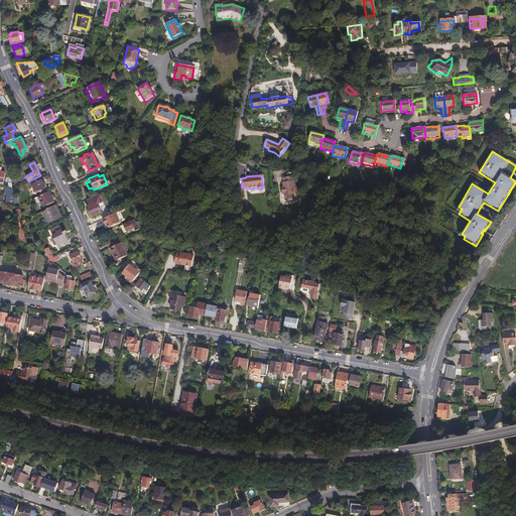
[(282,192),(282,195),(283,201),(294,199),(293,192),(294,192),(292,176),(281,178),(282,182),(281,182),(281,186),(279,186),(280,192),(282,192)]
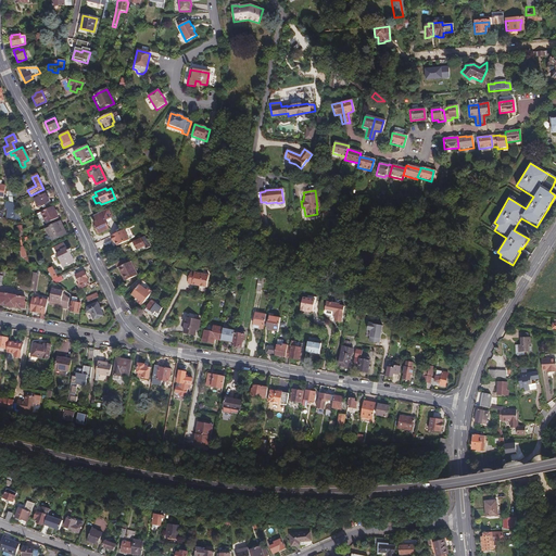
[(38,207),(49,203),(43,193),(33,199),(38,207)]
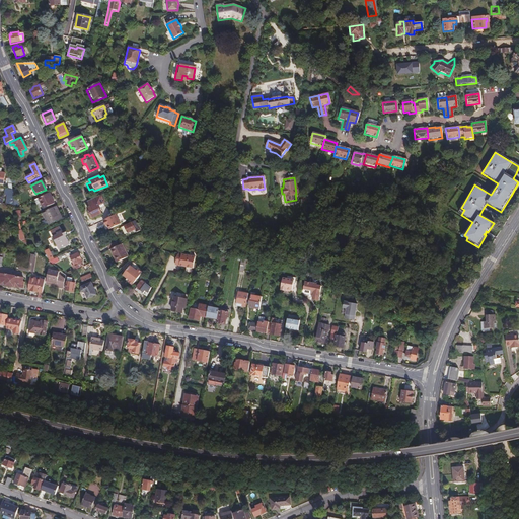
[(108,182),(106,183),(107,186),(94,191),(92,189),(89,190),(91,194),(110,184),(109,182),(108,182)]
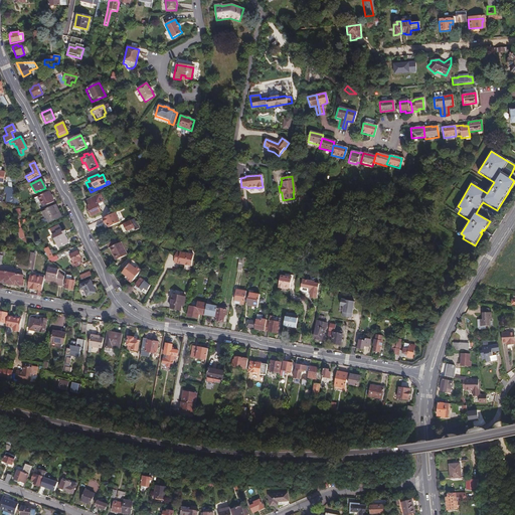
[(6,187),(5,187),(4,193),(6,194),(5,202),(14,203),(13,197),(11,188),(6,187)]
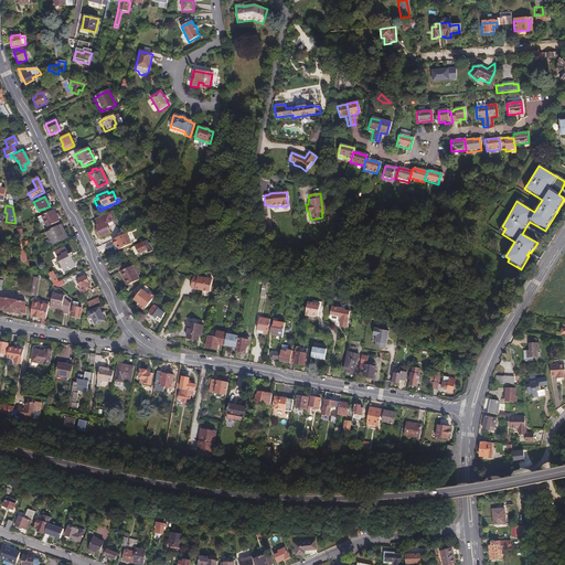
[(53,210),(40,216),(45,228),(59,222),(53,210)]
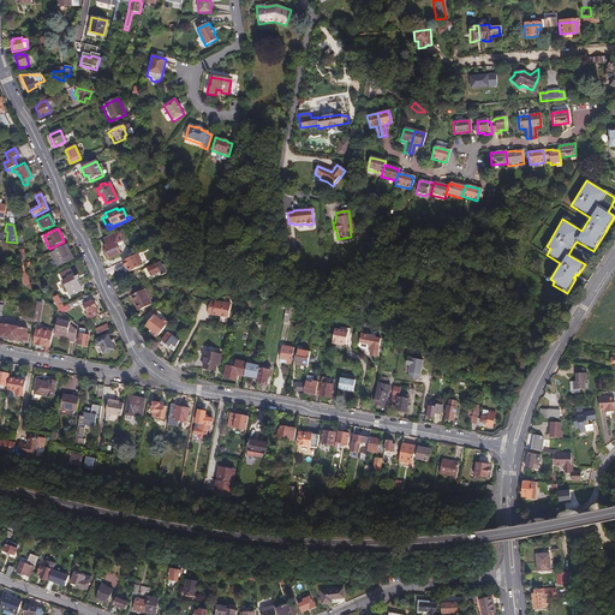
[(118,233),(117,232),(102,239),(106,246),(103,248),(108,260),(119,254),(115,245),(121,242),(118,233)]
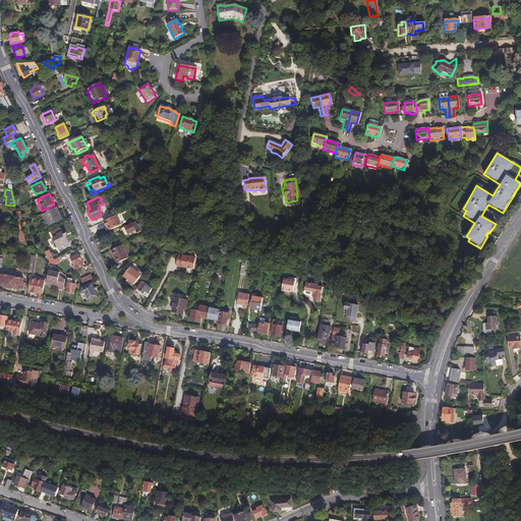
[(42,214),(48,227),(56,224),(55,221),(60,218),(55,208),(42,214)]
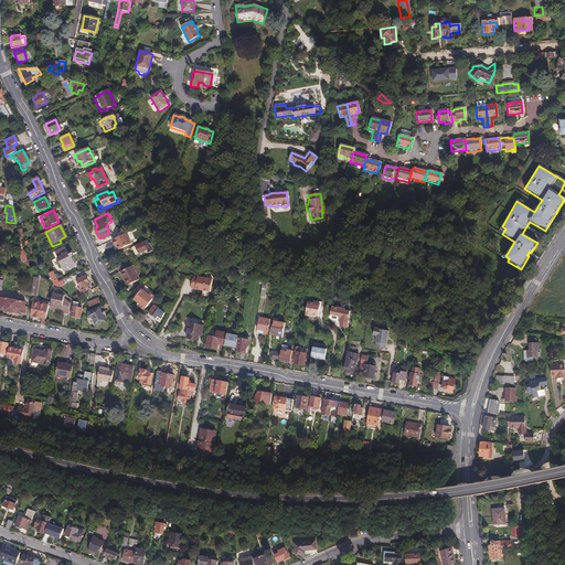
[(131,244),(126,234),(112,241),(114,244),(116,244),(117,246),(118,249),(131,244)]
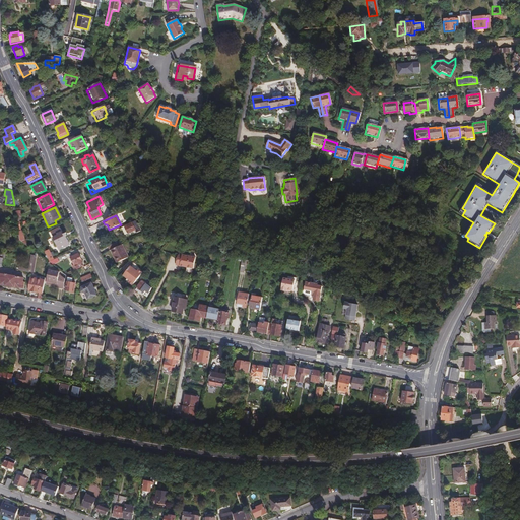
[(139,233),(134,221),(124,226),(127,234),(134,231),(136,234),(139,233)]
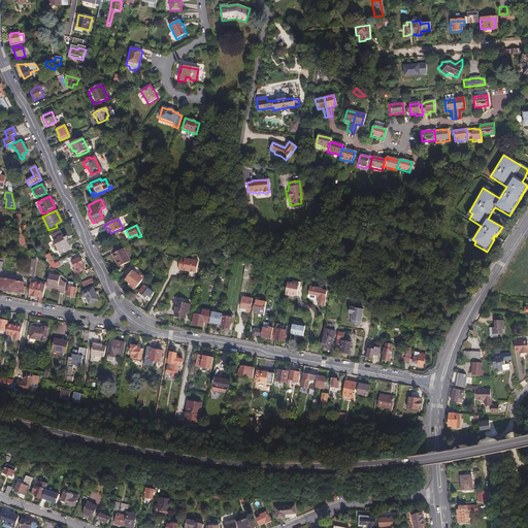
[(71,249),(67,240),(65,241),(63,238),(62,235),(57,237),(58,239),(53,241),(59,255),(71,249)]
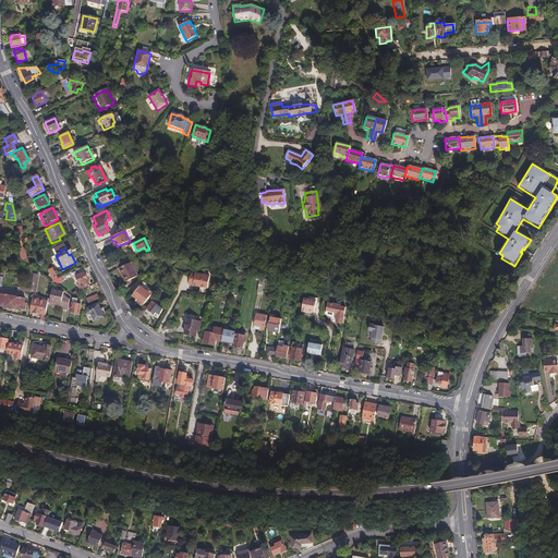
[(136,277),(130,263),(126,265),(118,268),(121,276),(123,275),(126,281),(136,277)]
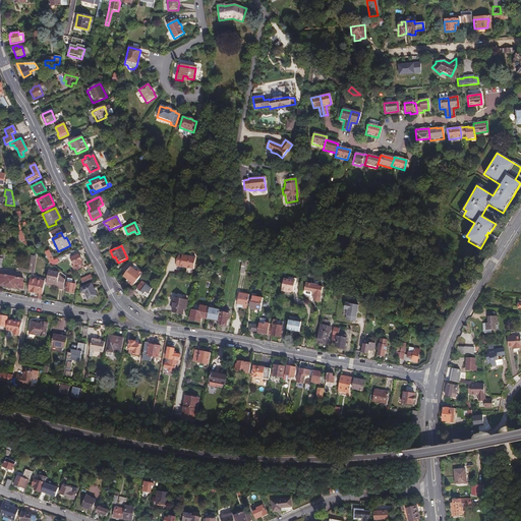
[(52,261),(48,251),(44,253),(46,256),(45,257),(46,259),(47,259),(48,263),(52,261)]
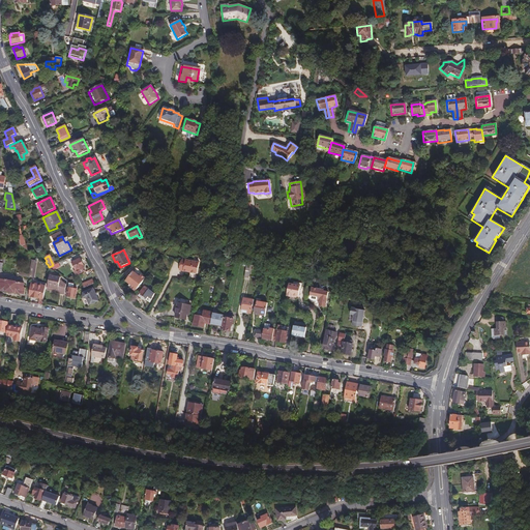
[(83,266),(79,259),(70,263),(74,270),(76,270),(78,274),(84,271),(82,267),(83,266)]
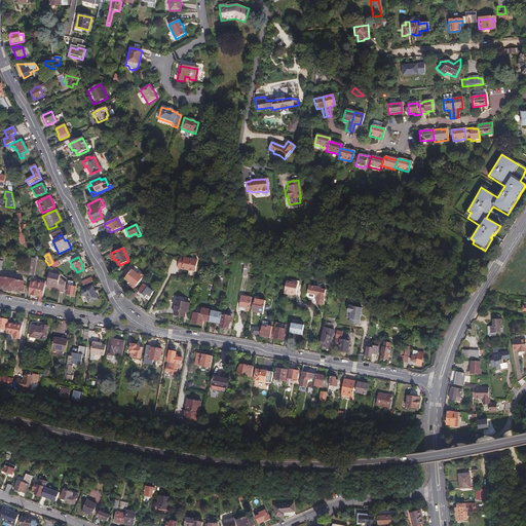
[(186,269),(186,270),(188,270),(189,270),(189,272),(194,272),(195,272),(196,272),(198,261),(181,257),(180,261),(178,267),(186,269)]
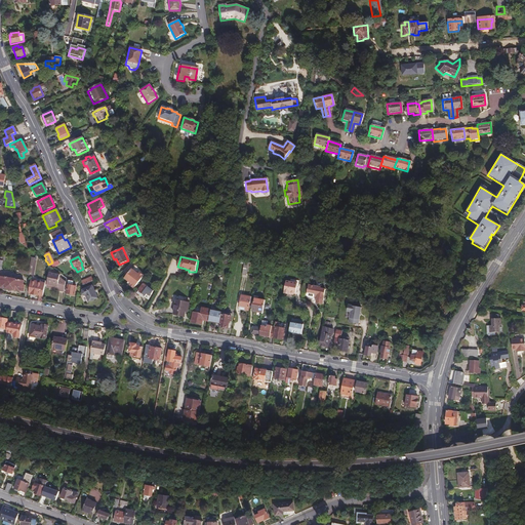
[(132,289),(143,276),(138,273),(139,272),(138,272),(136,269),(133,266),(123,279),(127,282),(128,282),(130,284),(128,286),(132,289)]
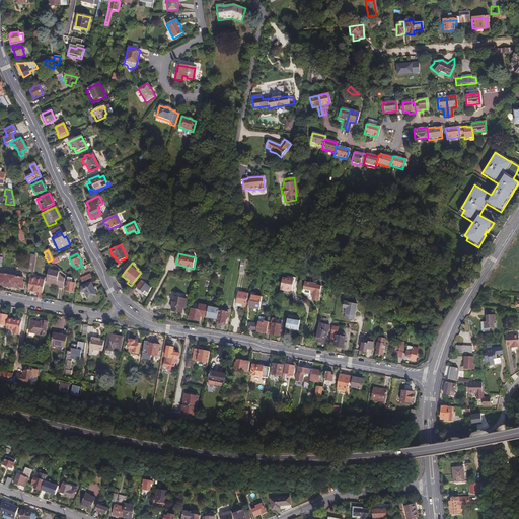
[(56,287),(62,288),(64,279),(59,276),(58,275),(58,272),(49,271),(48,274),(47,274),(46,283),(56,285),(56,287)]
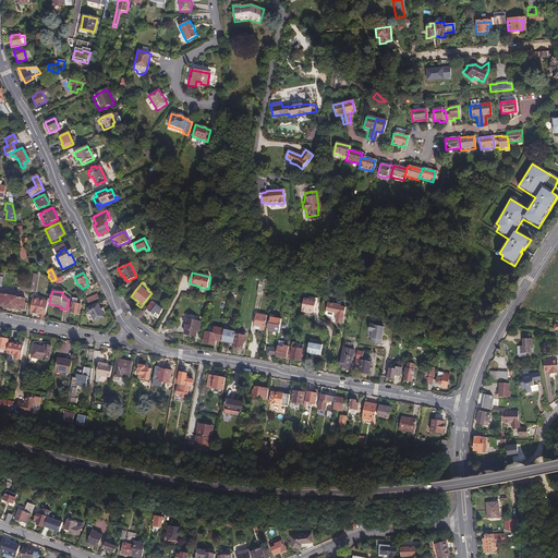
[(0,305),(10,308),(12,298),(0,294),(0,301),(0,302),(0,303),(0,305)]
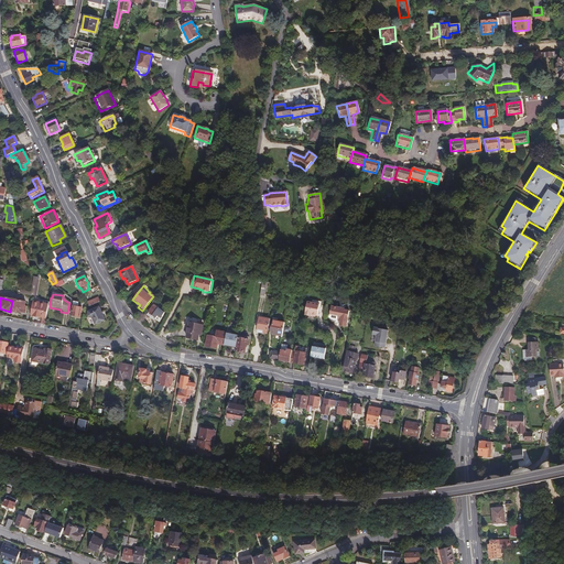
[(86,303),(88,307),(95,304),(99,302),(97,299),(86,303)]
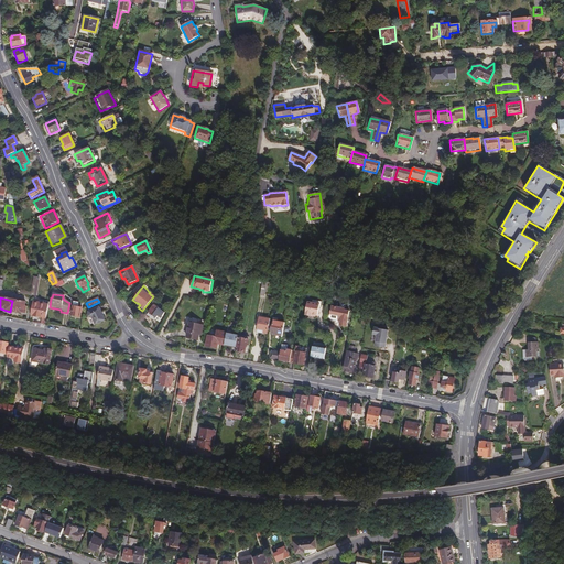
[(24,303),(12,301),(10,312),(20,314),(20,313),(24,314),(25,307),(24,307),(24,303)]
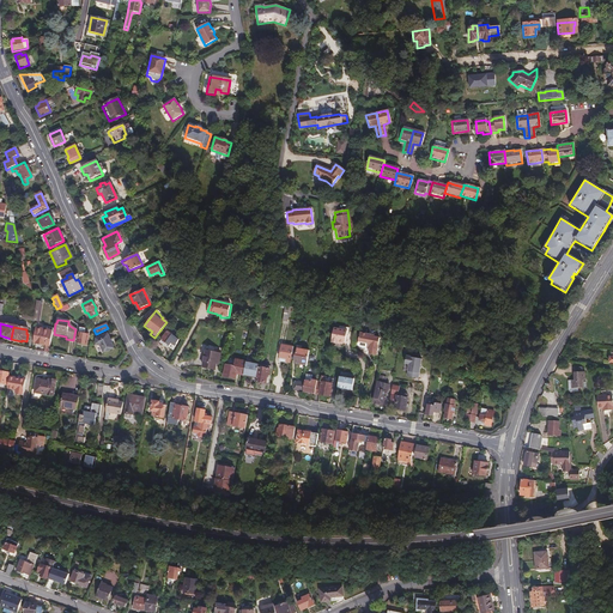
[(44,344),(43,351),(48,352),(52,331),(35,328),(32,341),(44,344)]
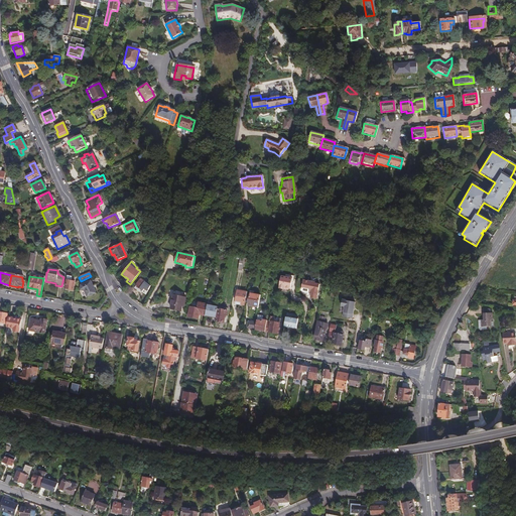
[(73,290),(74,282),(71,281),(71,277),(67,276),(65,289),(73,290)]
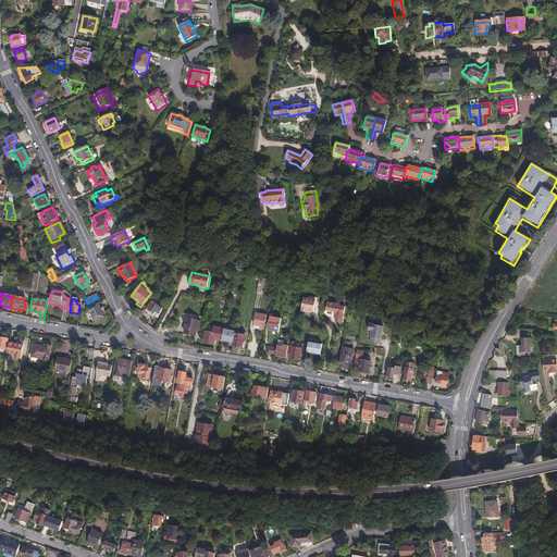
[(313,312),(316,300),(308,299),(304,298),(301,310),(302,310),(301,312),(307,313),(307,311),(308,311),(309,312),(311,313),(312,312),(313,312)]
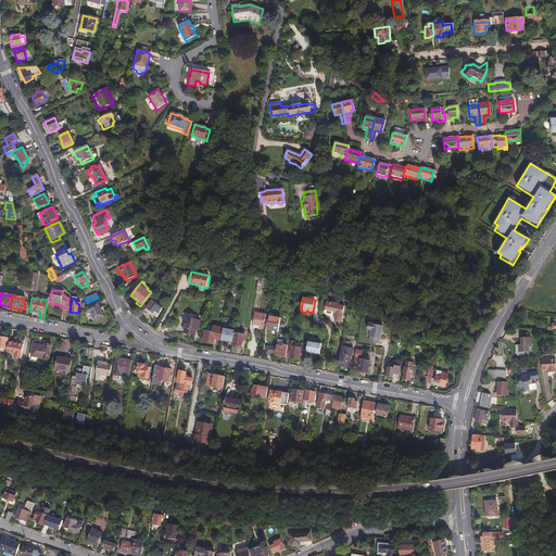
[(160,307),(151,301),(146,307),(146,308),(143,311),(151,316),(152,314),(152,315),(156,310),(158,311),(160,307)]
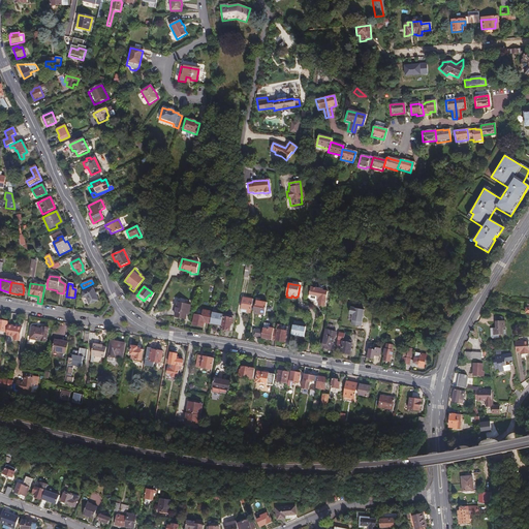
[(321,289),(310,287),(309,294),(317,297),(317,299),(319,300),(318,305),(324,307),(328,292),(321,290),(321,289)]
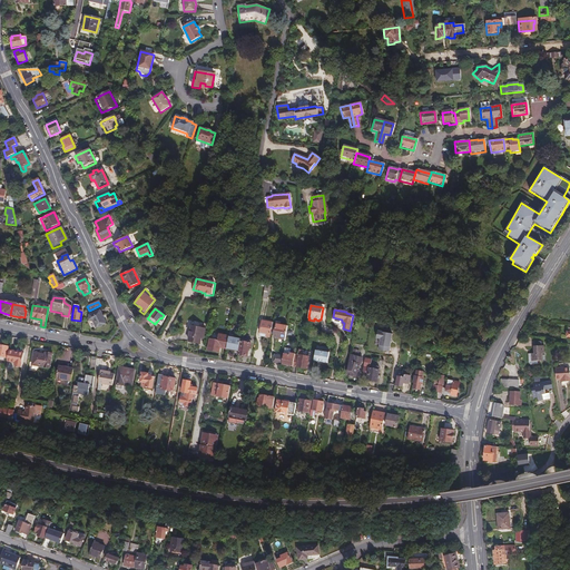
[(105,324),(99,311),(88,315),(88,320),(91,321),(95,330),(105,324)]
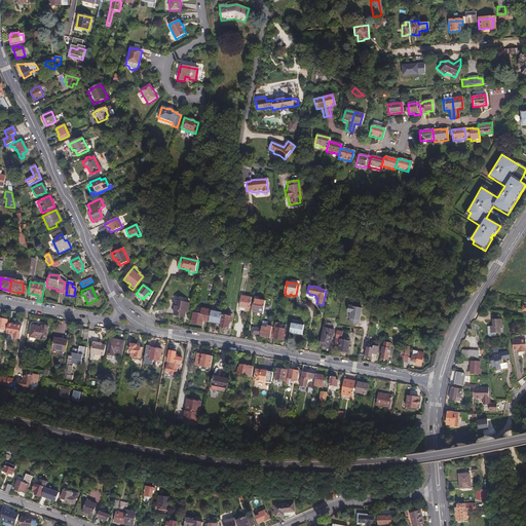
[(217,293),(215,293),(213,299),(220,301),(221,297),(217,296),(217,293)]
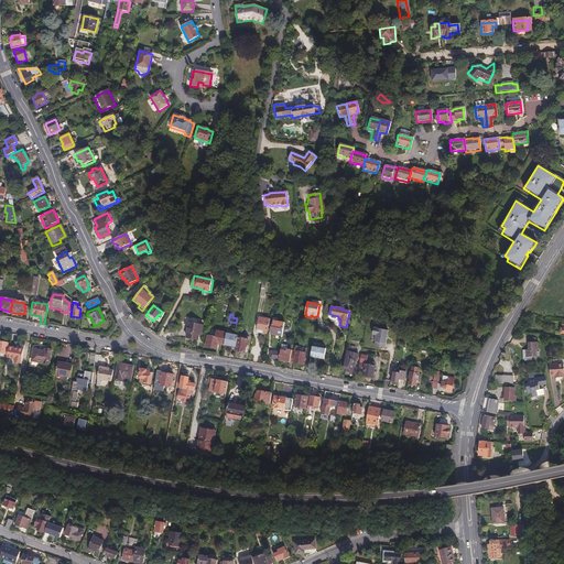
[(266,334),(269,320),(258,317),(256,329),(262,331),(261,333),(266,334)]
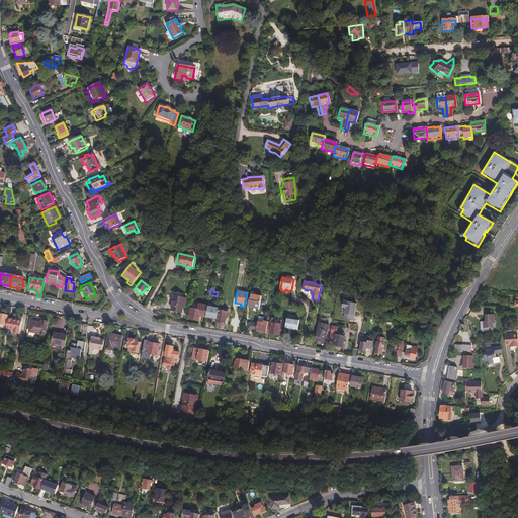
[(257,309),(260,296),(250,294),(247,307),(257,309)]
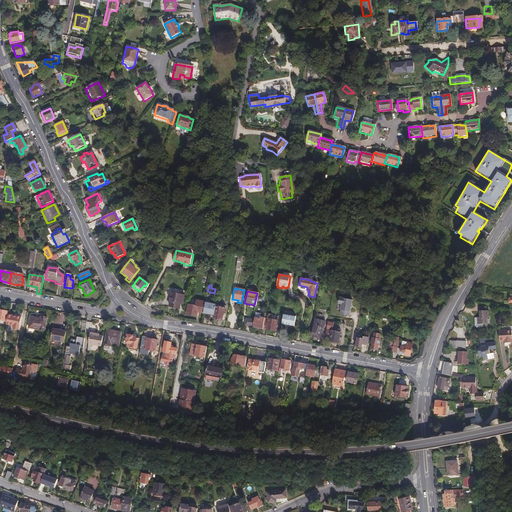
[(182,302),(183,296),(171,294),(168,307),(178,309),(180,301),(182,302)]
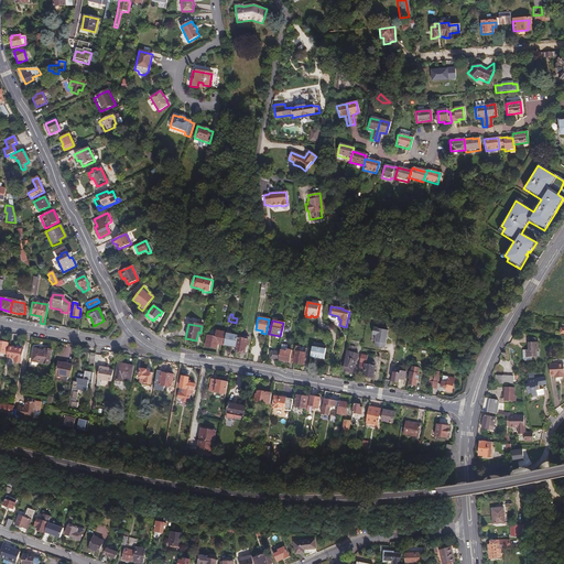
[(378,335),(376,346),(386,348),(386,344),(387,344),(389,331),(375,328),(373,335),(378,335)]
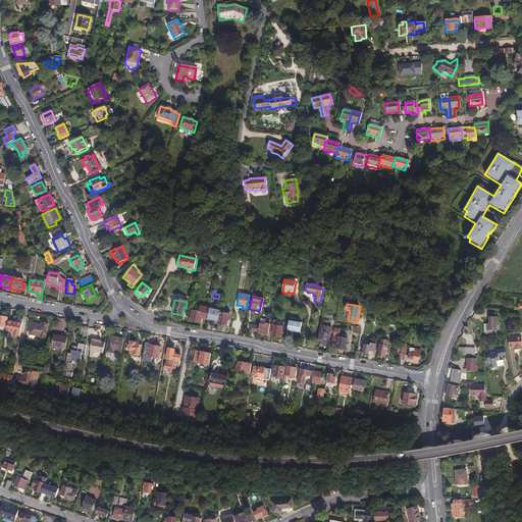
[(206,320),(208,309),(199,307),(198,312),(191,311),(189,321),(199,323),(200,319),(206,320)]
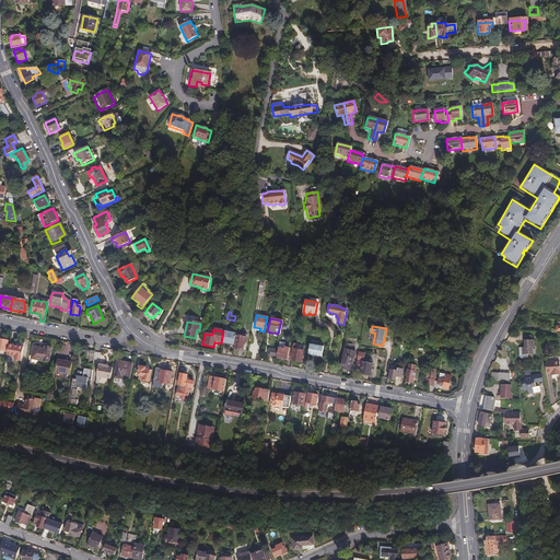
[(234,336),(234,334),(223,331),(221,343),(232,346),(234,336)]
